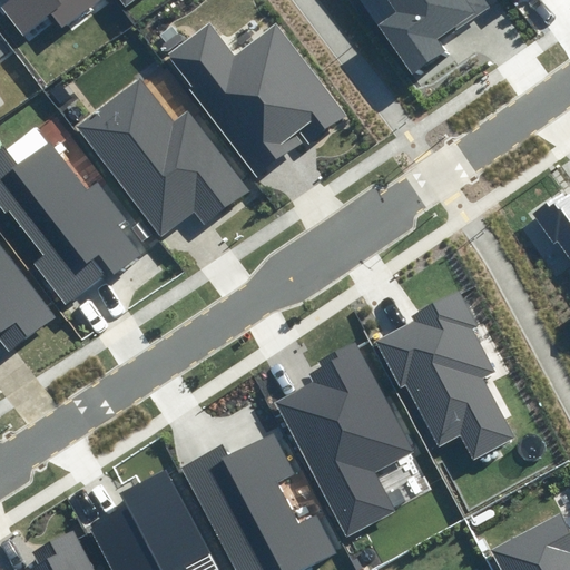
[(101,0),(7,0),(0,6),(21,35),(52,11),(65,28),(101,0)]
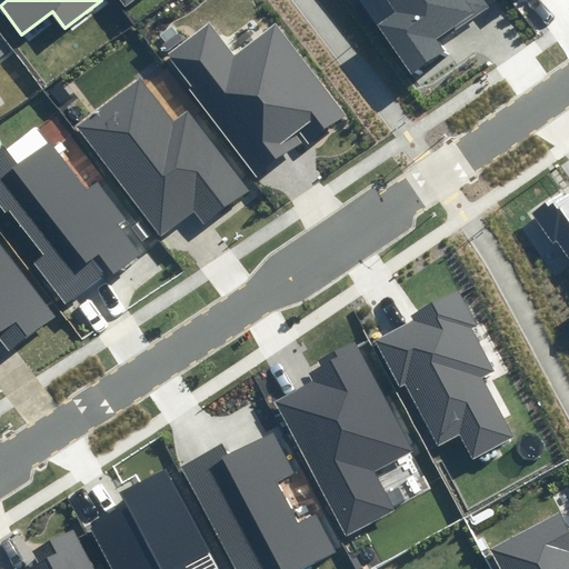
[(481,7),(477,0),(387,0),(395,10),(385,17),(419,70),(446,52),(436,37),(481,7)]
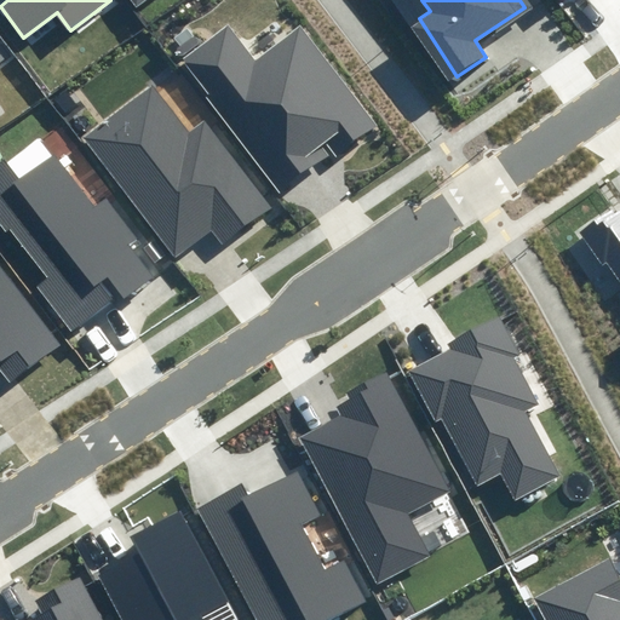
[(225,24),(178,61),(283,196),(337,155),(327,143),(342,132),(352,147),(375,130),(297,28),(253,62),(225,24)]
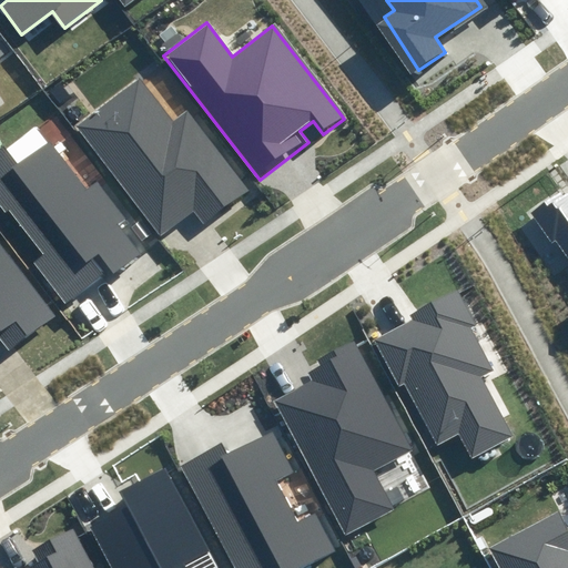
[(140,81),(80,125),(160,234),(193,210),(204,225),(251,192),(191,112),(173,125),(140,81)]
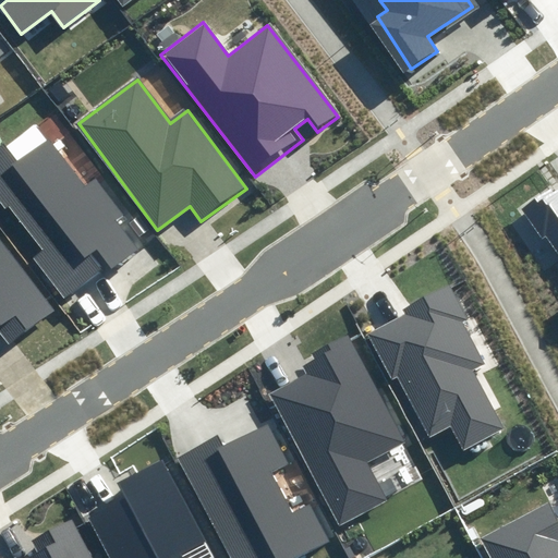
[(5,147),(0,150),(0,196),(40,249),(28,257),(67,306),(146,245),(96,181),(86,189),(49,142),(19,165),(5,147)]
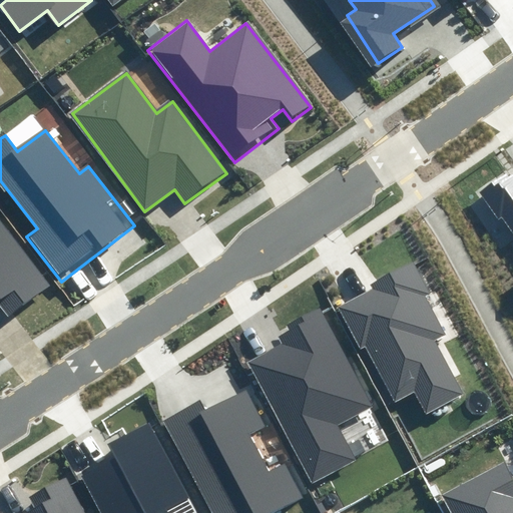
[(512,171),(486,190),(512,227),(512,171)]
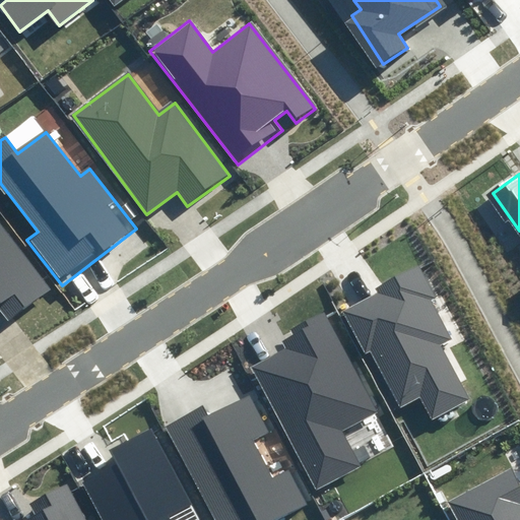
[(0,314),(7,323),(51,289),(0,223),(0,314)]
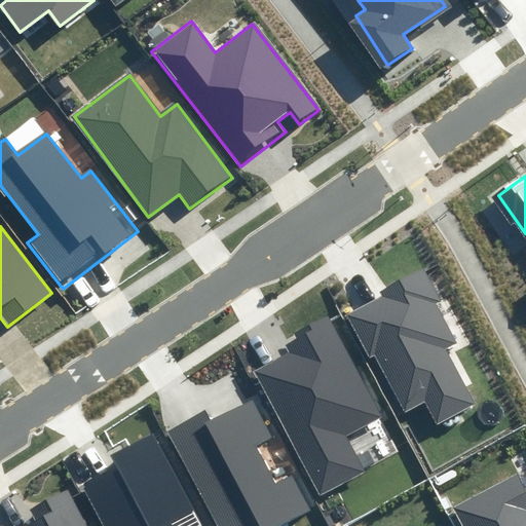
[(383,298),(349,316),(371,355),(375,353),(406,411),(426,400),(439,423),(477,404),(448,349),(458,343),(436,302),(442,300),(424,267),(380,291),(383,298)]
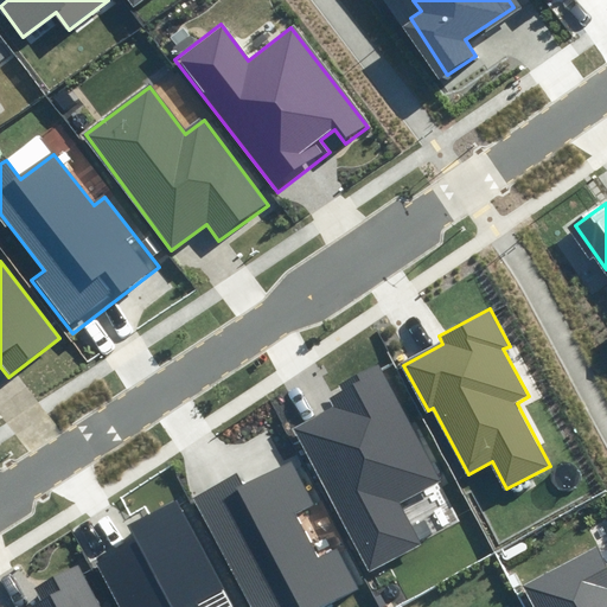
[(332,407),(293,428),(369,573),(423,543),(402,503),(441,483),(378,362),(339,382),(343,389),(327,397),(332,407)]
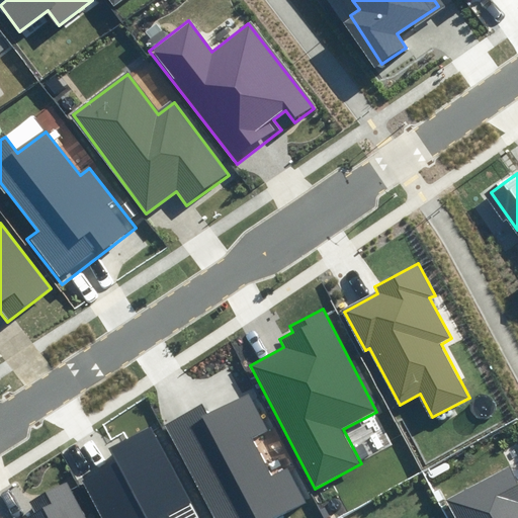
[(200,404),(164,423),(212,517),(259,517),(299,498),(284,469),(272,476),(253,438),(269,430),(250,392),(205,415),(200,404)]
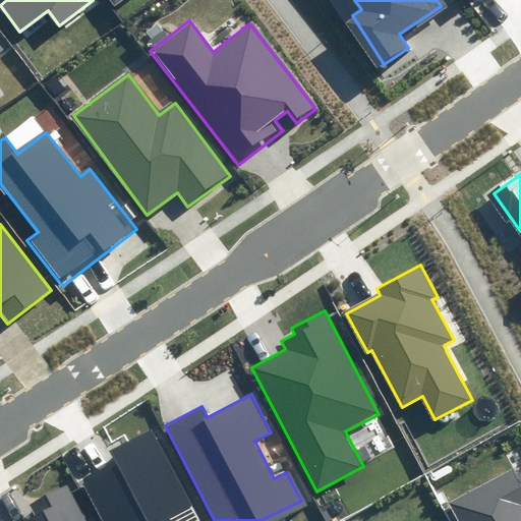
[(116,458),(75,478),(97,520),(171,520),(194,509),(153,430),(112,452),(116,458)]
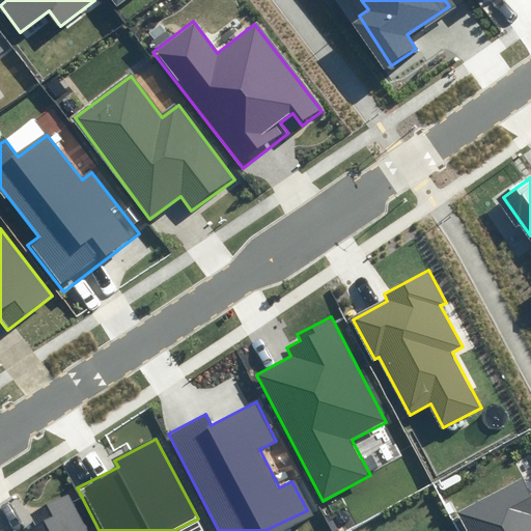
[(530,530),(530,498),(521,479),(455,511),(465,530),(530,530)]
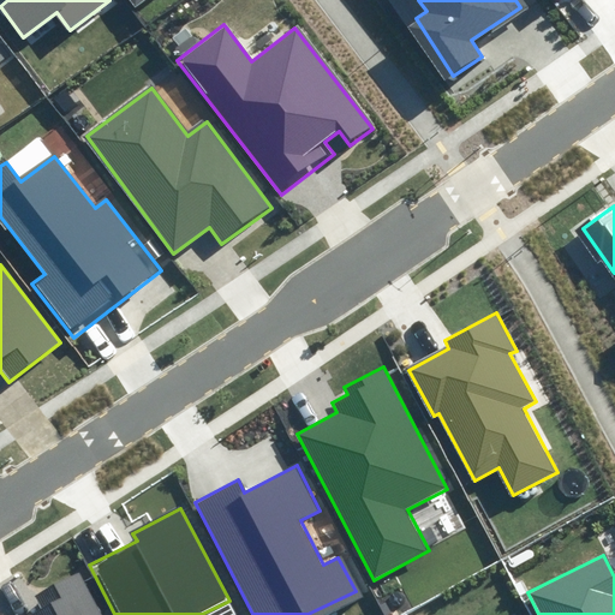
[(42,608),(28,614),(100,614),(79,574),(36,596),(42,608)]
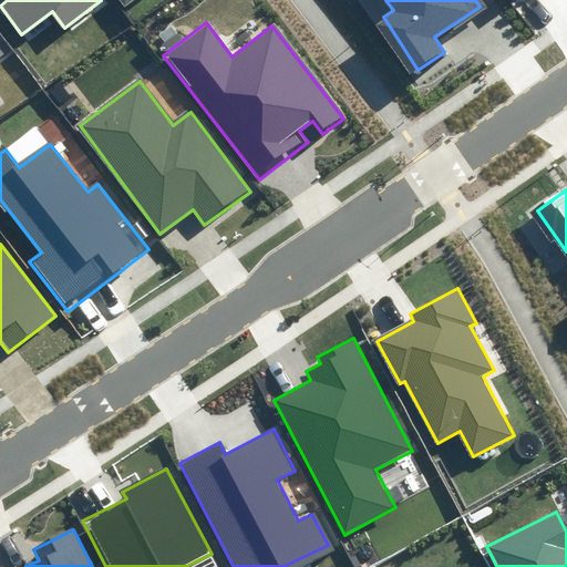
[(360,553),(361,554),(363,556),(366,556),(367,556),(369,556),(371,554),(372,553),(372,550),(372,548),(371,546),(370,545),(368,544),(366,544),(364,545),(362,545),(361,547),(360,548),(360,550),(360,553)]
